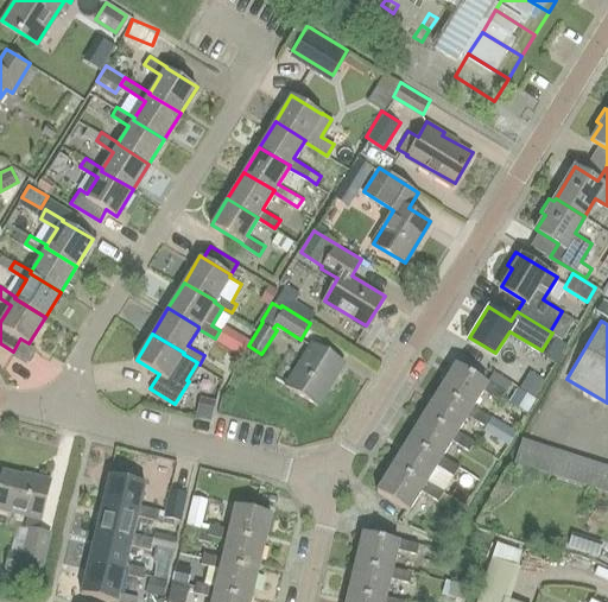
[(318,404),(344,361),(314,341),(286,384),(318,404)]
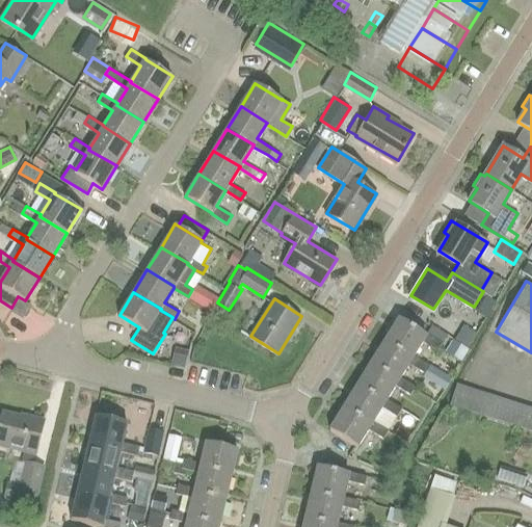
[(411,357),(414,353),(422,340),(437,349),(448,332),(432,322),(425,335),(399,318),(386,340),(411,357)]
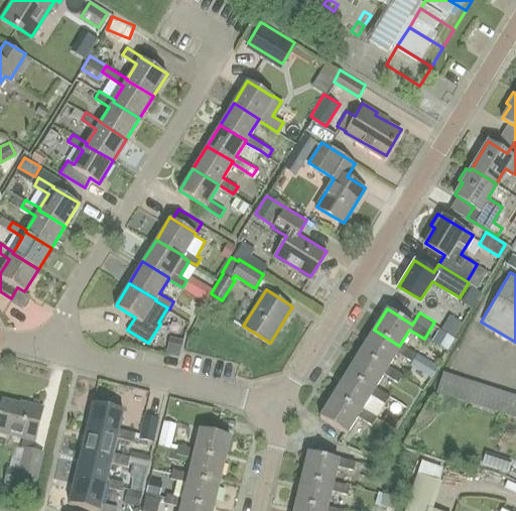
[(447,344),(461,318),(448,311),(435,338),(447,344)]
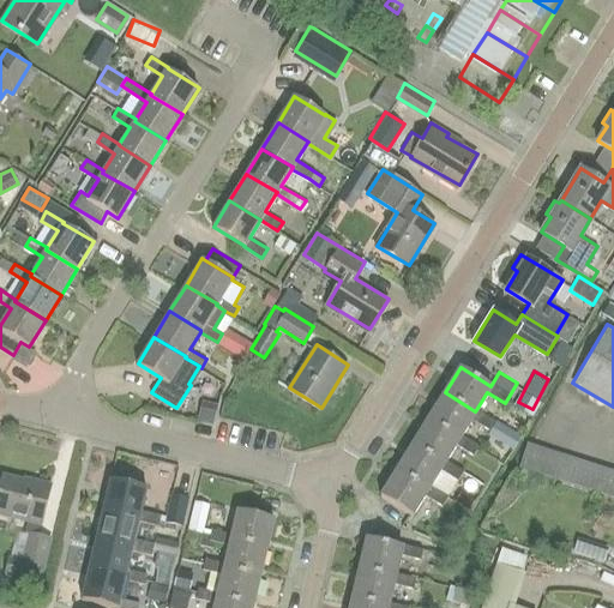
[(506,426),(477,408),(475,411),(445,392),(429,417),(459,437),(462,433),(471,417),(489,428),(488,431),(499,438),(506,426)]
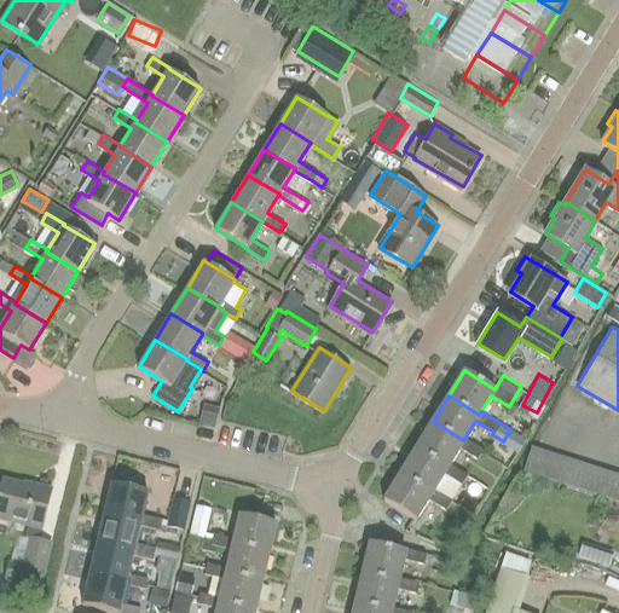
[(482,447),(466,437),(463,440),(433,421),(417,446),(447,466),(450,462),(461,446),(476,456),(482,447)]
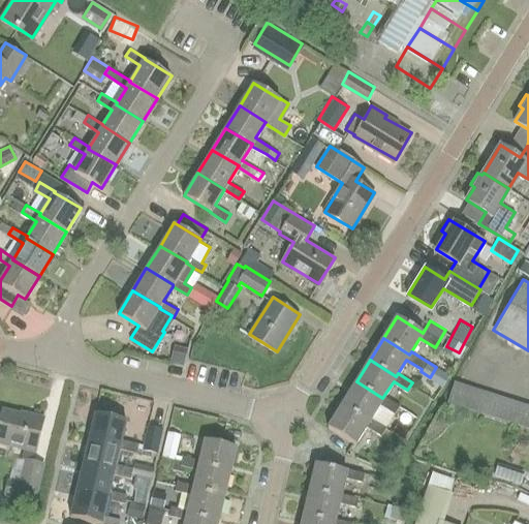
[(528,403),(454,379),(446,400),(528,426),(528,403)]
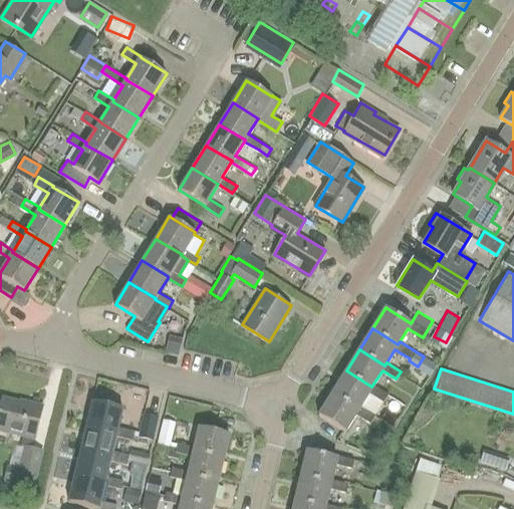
[(388,393),(373,384),(371,387),(346,370),(332,392),(358,408),(360,406),(368,392),(383,401),(388,393)]
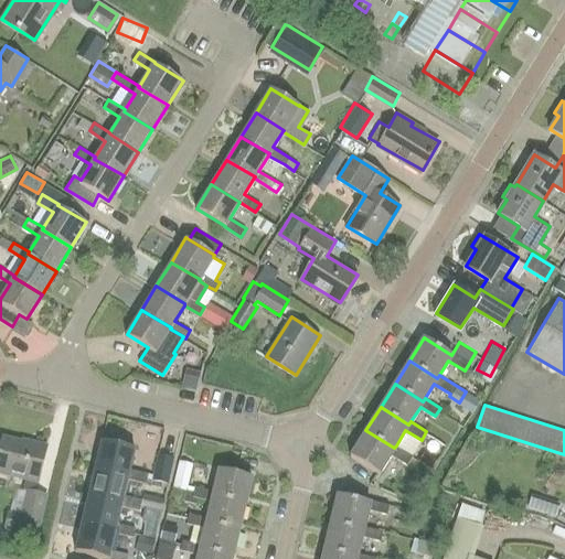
[(412,455),(396,445),(394,448),(365,430),(351,453),(381,472),(392,454),(407,463),(412,455)]
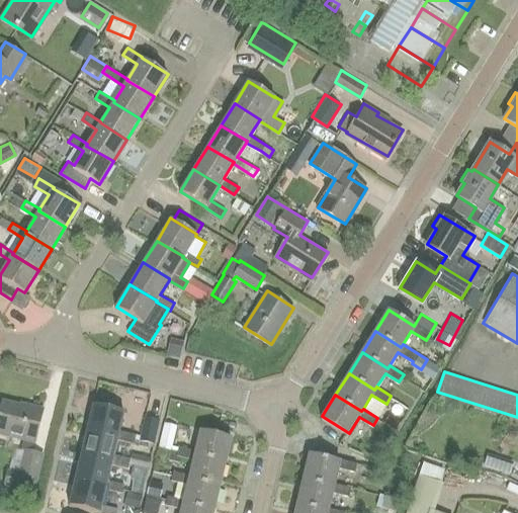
[(33,491),(37,476),(42,452),(32,450),(42,408),(28,405),(27,408),(3,402),(0,413),(0,431),(23,437),(21,447),(25,448),(20,472),(6,468),(3,483),(11,485),(8,494),(28,499),(30,490),(33,491)]
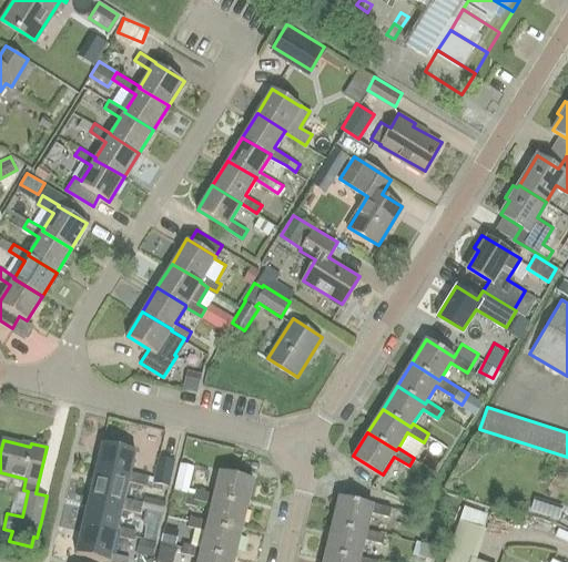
[(101,440),(94,469),(129,477),(129,479),(146,483),(149,474),(131,470),(135,449),(101,440)]
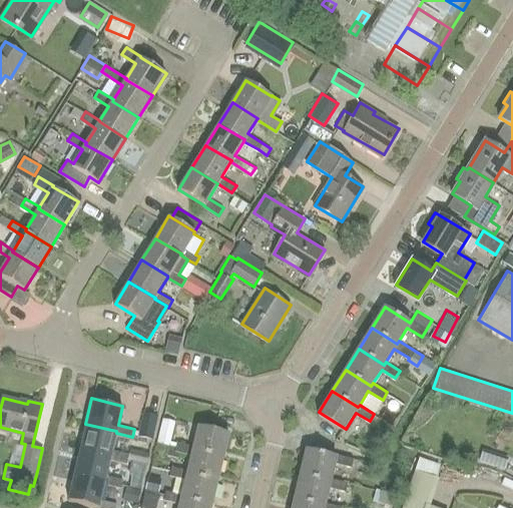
[(137,434),(151,437),(157,413),(143,409),(137,434)]
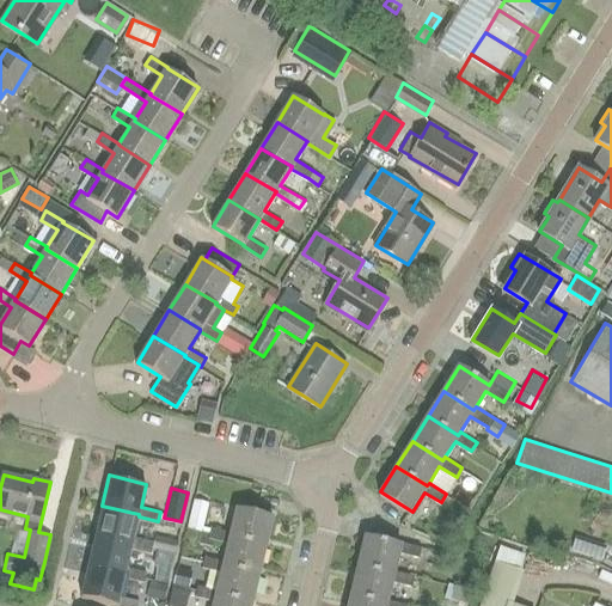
[(201,528),(208,501),(194,497),(187,525),(201,528)]
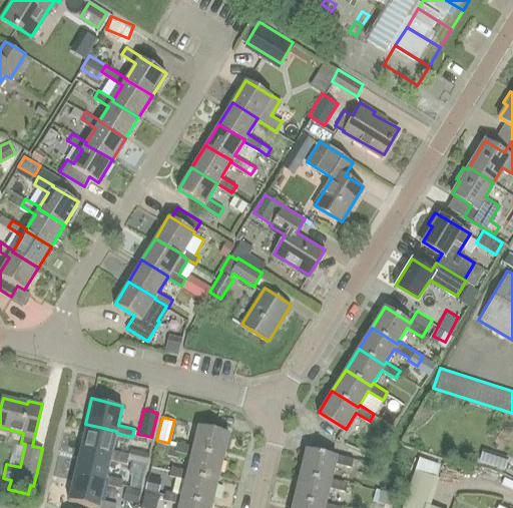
[(85,424),(79,448),(110,456),(110,458),(126,462),(128,453),(112,449),(116,433),(116,431),(85,424)]
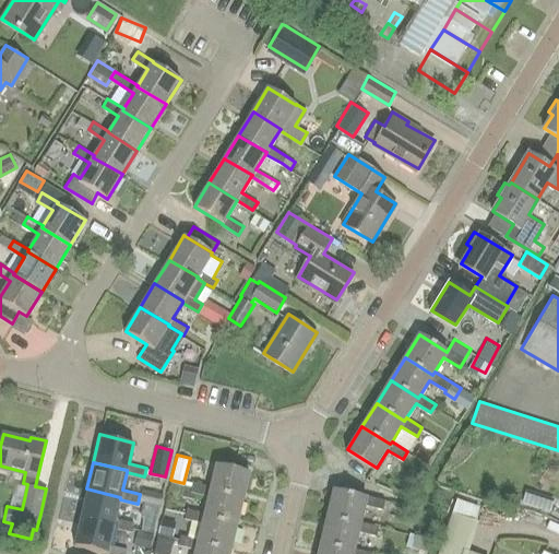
[(193,481),(191,491),(210,495),(211,491),(244,499),(250,472),(216,464),(212,485),(193,481)]
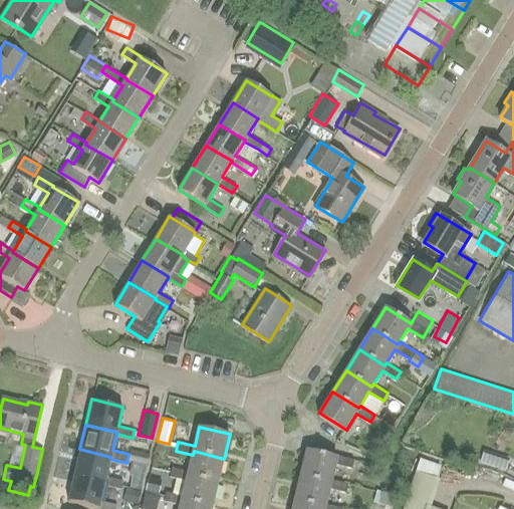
[(149,452),(131,448),(130,454),(127,460),(147,463),(149,452)]
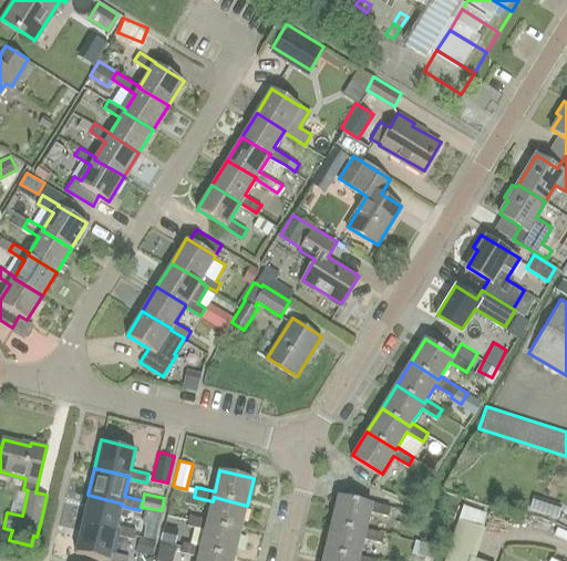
[(88,495),(82,522),(116,531),(115,532),(133,537),(135,527),(117,523),(122,506),(122,504),(88,495)]
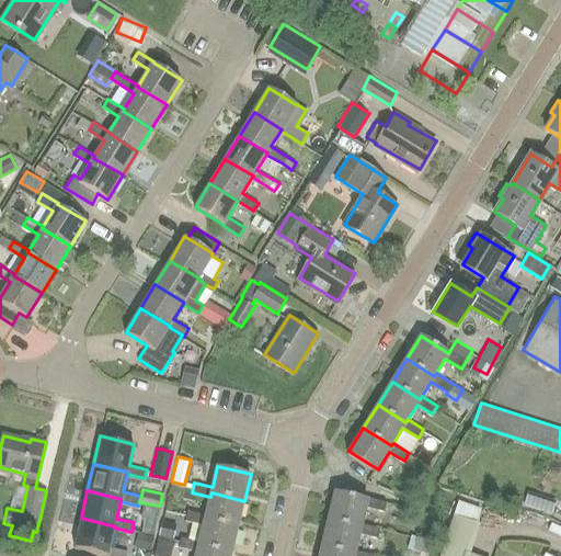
[(238,528),(244,501),(212,492),(210,497),(206,513),(189,509),(185,520),(204,524),(205,520),(238,528)]
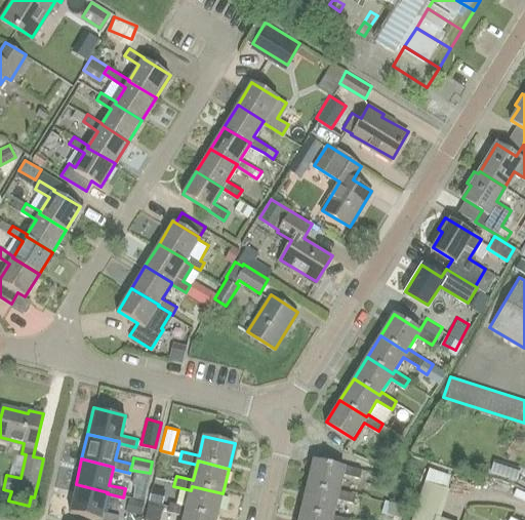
[(314,461),(308,485),(338,492),(339,488),(344,473),(359,476),(361,468),(347,464),(346,469),(314,461)]
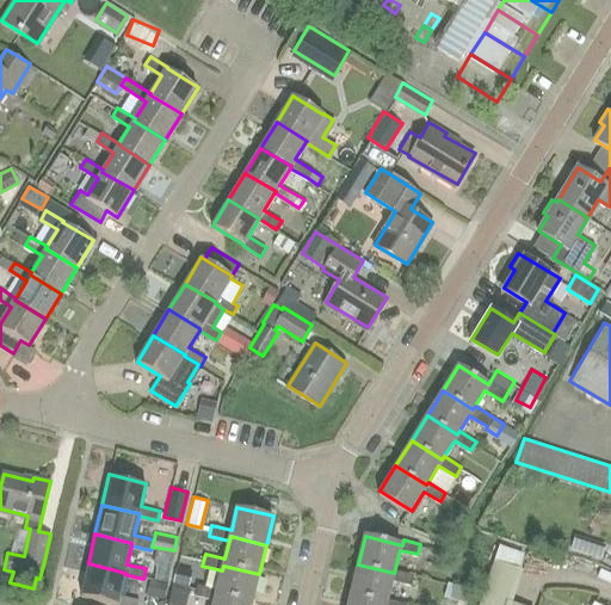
[(495,542),(491,557),(516,566),(520,550),(495,542)]
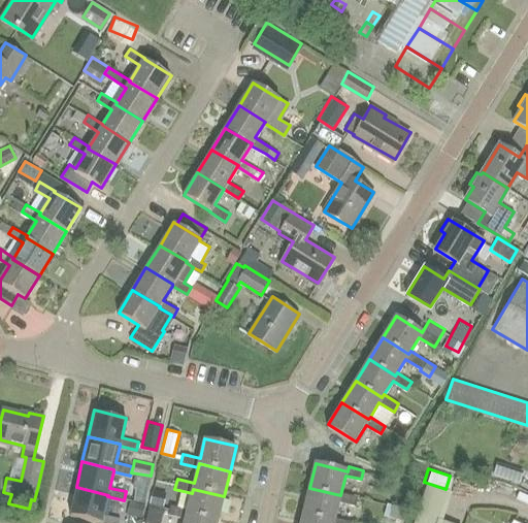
[(76,487),(70,513),(100,520),(100,521),(101,522),(107,522),(119,522),(120,517),(103,513),(107,496),(108,495),(76,487)]
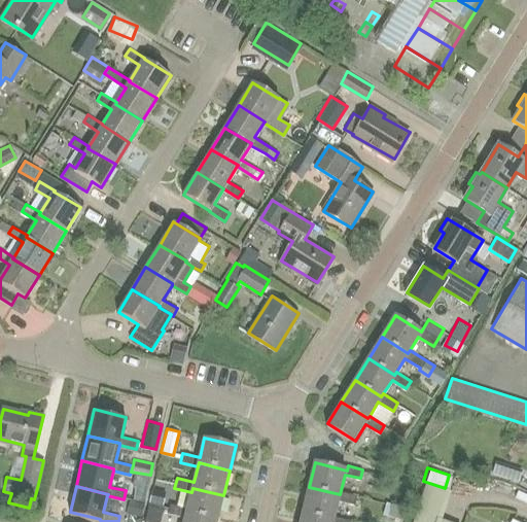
[(339,500),(354,503),(356,494),(341,490),(340,494),(309,487),(304,512),(334,519),(335,515),(339,500)]
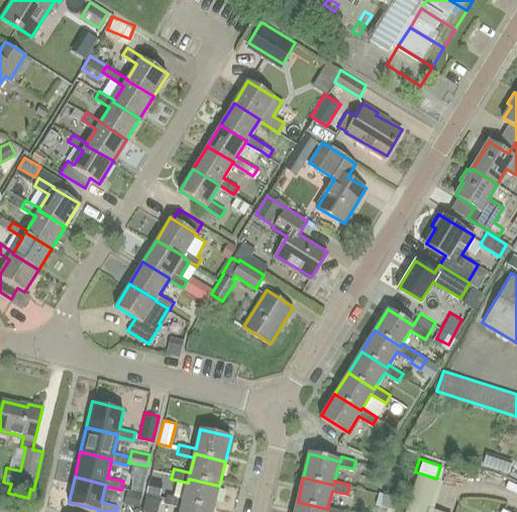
[(213,511),(219,486),(189,479),(188,483),(184,497),(168,493),(166,502),(182,506),(183,504),(213,511)]
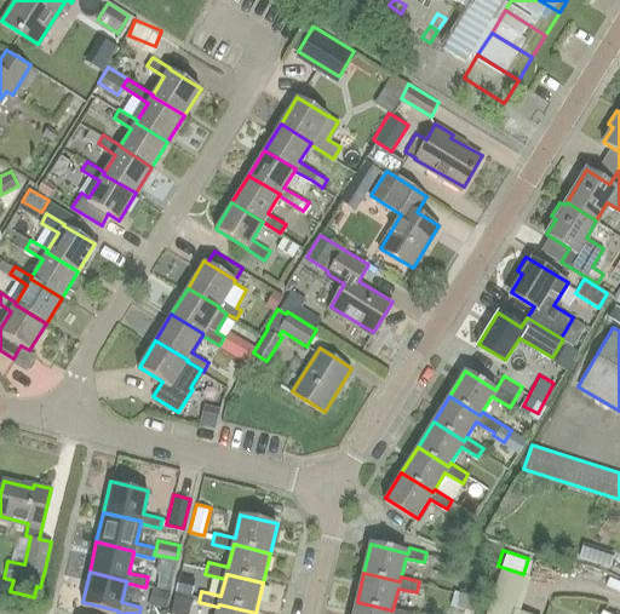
[(174,591),(171,602),(189,607),(193,596),(174,591)]
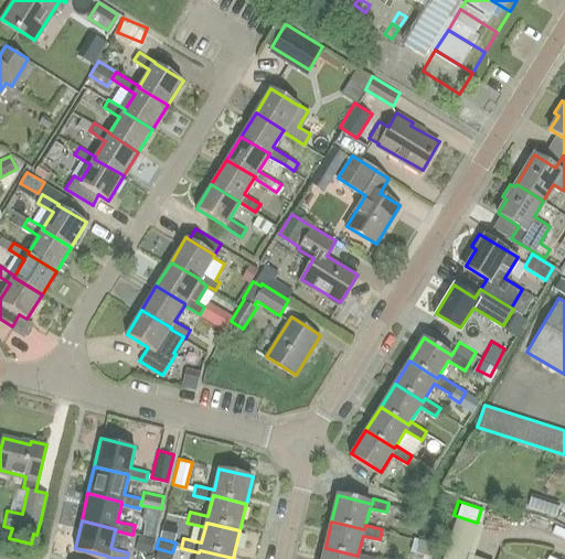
[(326,548),(322,558),(391,558),(359,551),(358,556),(326,548)]
